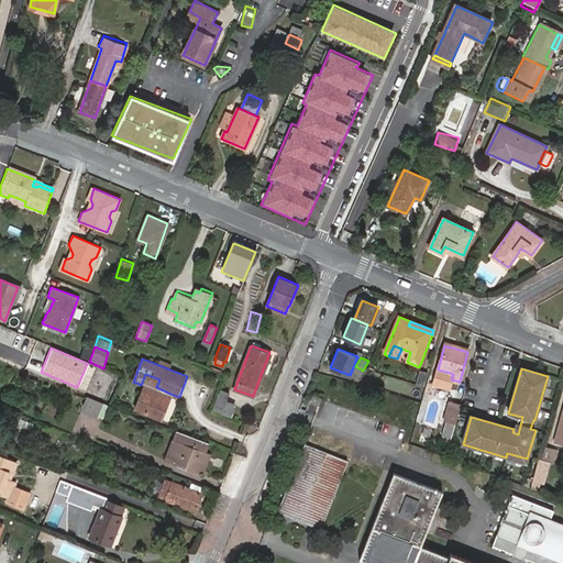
[(453,374),(438,370),(435,376),(451,379),(453,374)]
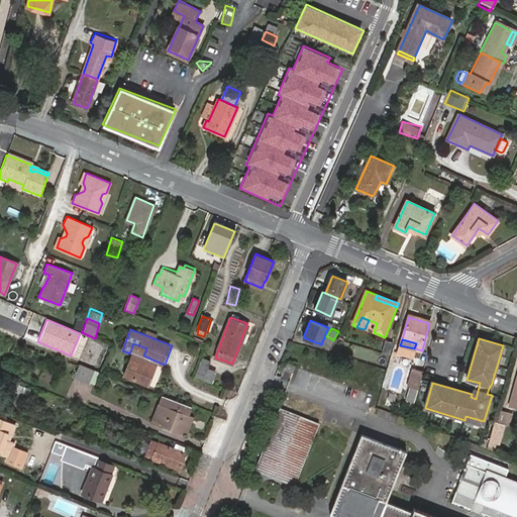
[(383,348),(391,350),(393,344),(385,341),(383,348)]
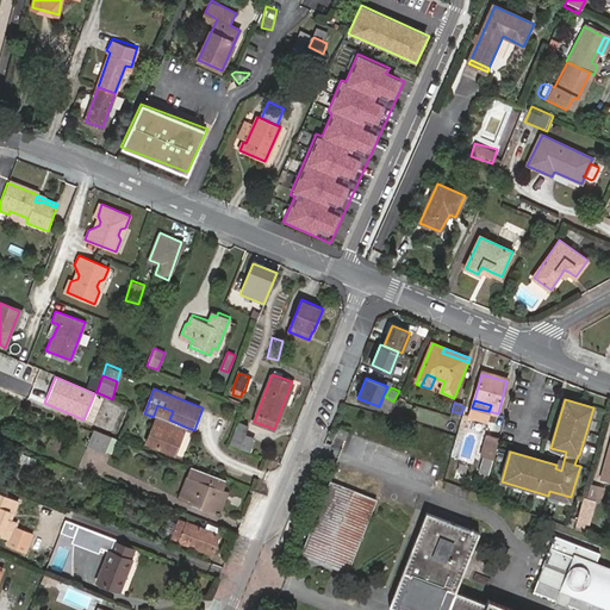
[(157,416),(147,443),(174,454),(185,427),(169,419),(173,411),(157,405),(154,415),(157,416)]
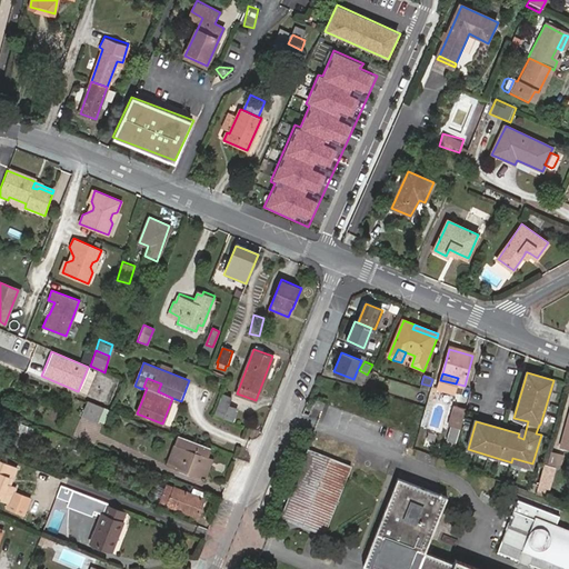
[(230,397),(222,393),(215,412),(231,419),(235,408),(228,406),(230,397)]
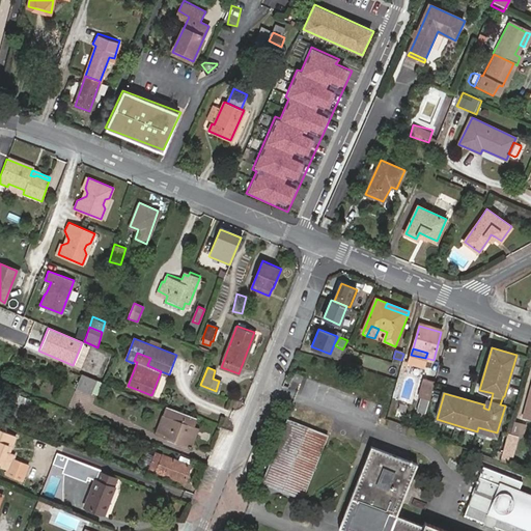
[(98,380),(82,373),(77,387),(93,393),(98,380)]
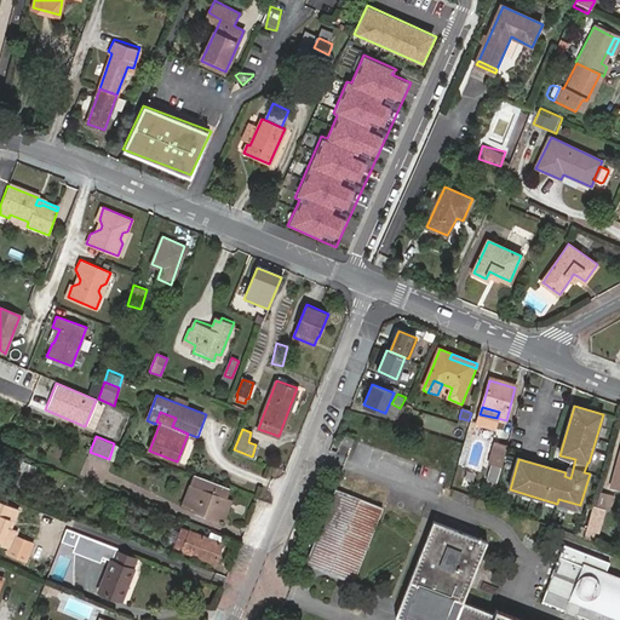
[(488,480),(498,483),(507,446),(495,442),(489,463),(492,463),(488,480)]
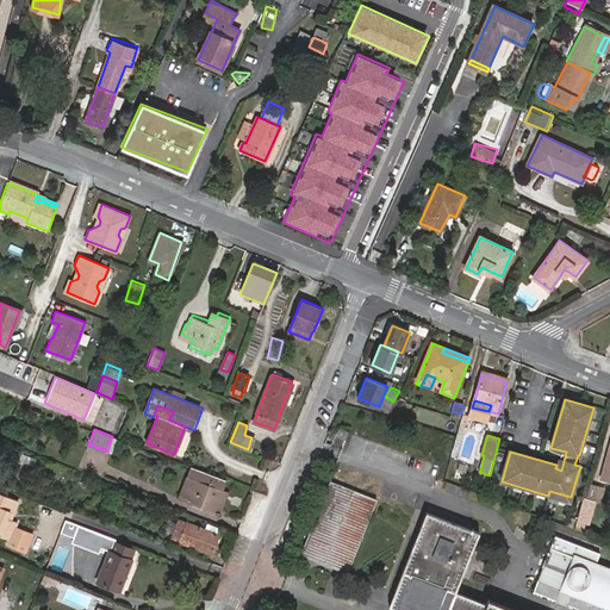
[(29,465),(43,470),(45,461),(31,456),(29,465)]
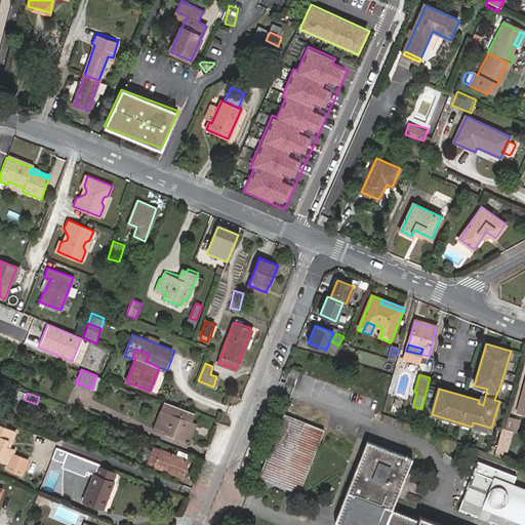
[(192,421),(195,413),(165,402),(156,428),(186,439),(192,421)]
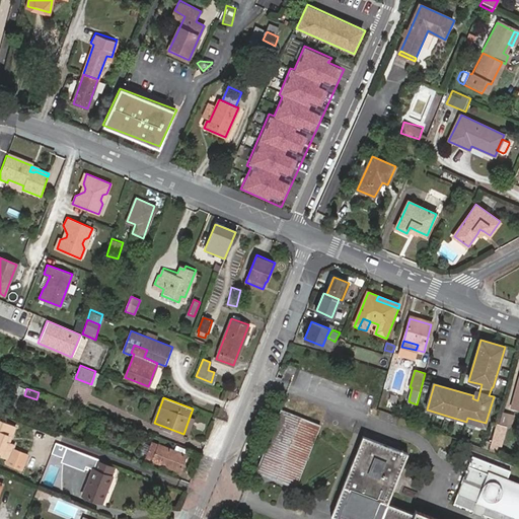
[(255,471),(296,488),(320,425),(281,409),(255,471)]
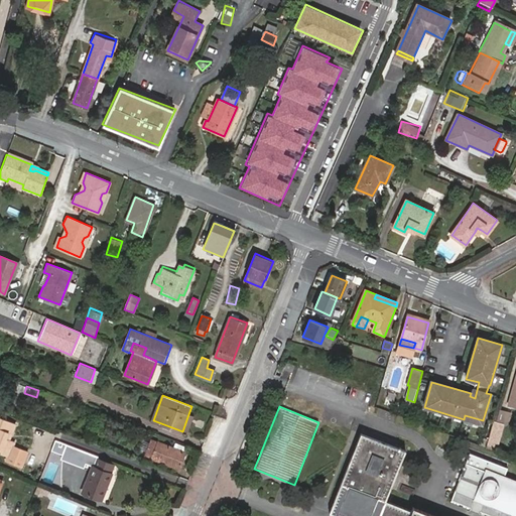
[(192,416),(188,414),(182,431),(186,433),(192,416)]
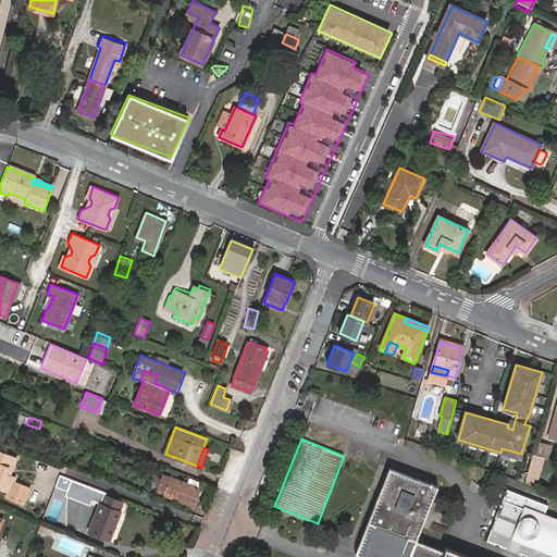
[(8,465),(13,467),(17,455),(0,448),(0,489),(9,493),(8,496),(25,503),(32,486),(14,479),(15,474),(10,472),(5,471),(8,465)]
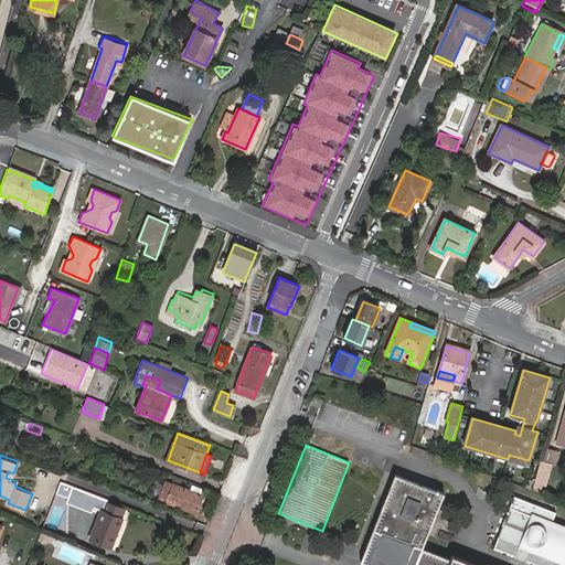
[(541,460),(532,490),(543,492),(551,464),(541,460)]
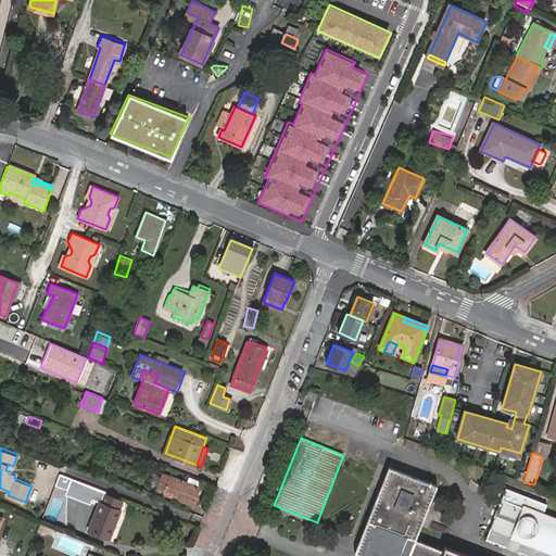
[(458,555),(445,551),(444,553),(417,542),(438,489),(389,470),(356,554),(361,555),(458,555)]
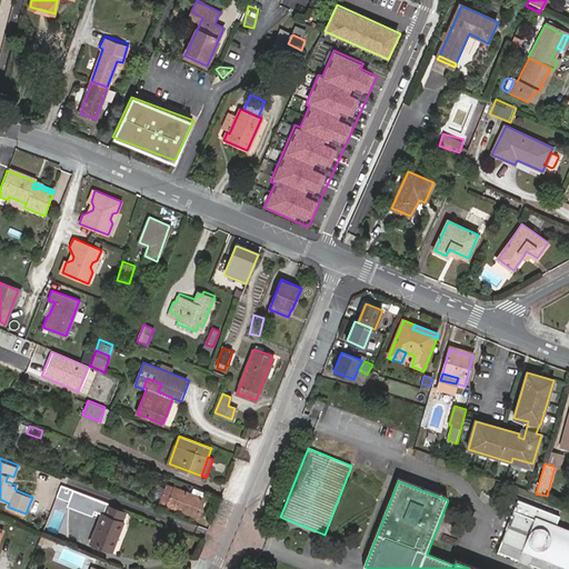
[(202,498),(190,493),(167,483),(160,501),(197,516),(203,498),(202,498)]
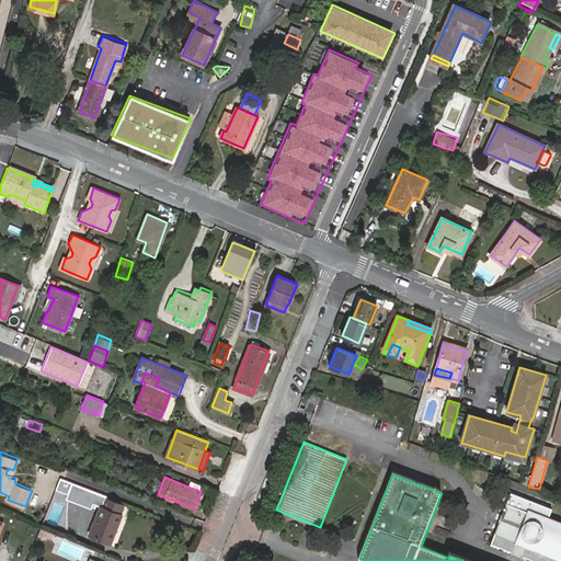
[(73,493),(77,483),(61,478),(58,488),(73,493)]
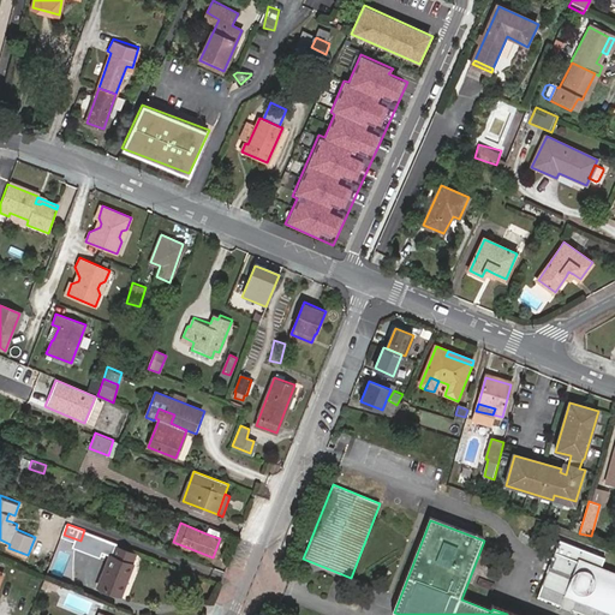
[(209,527),(206,533),(219,538),(221,532),(209,527)]
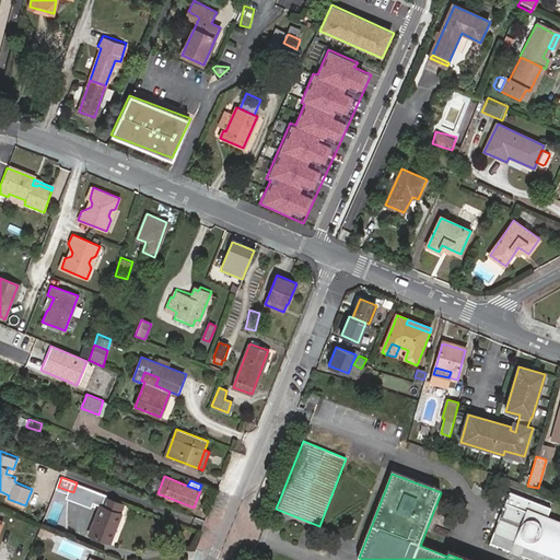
[(88,493),(90,488),(77,482),(73,492),(71,499),(83,503),(88,493)]
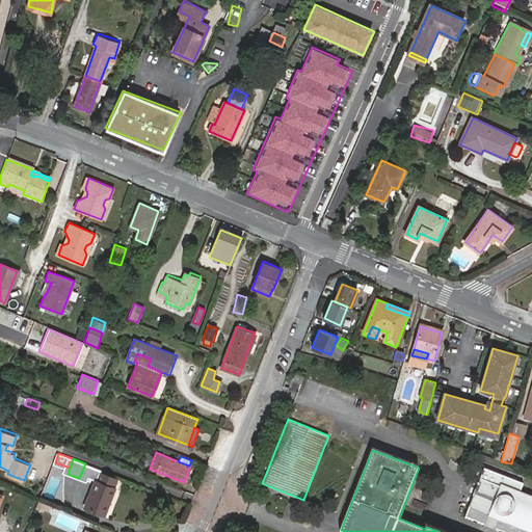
[(103,473),(104,471),(85,463),(83,469),(79,478),(89,482),(90,479),(97,481),(99,482),(102,476),(103,473)]
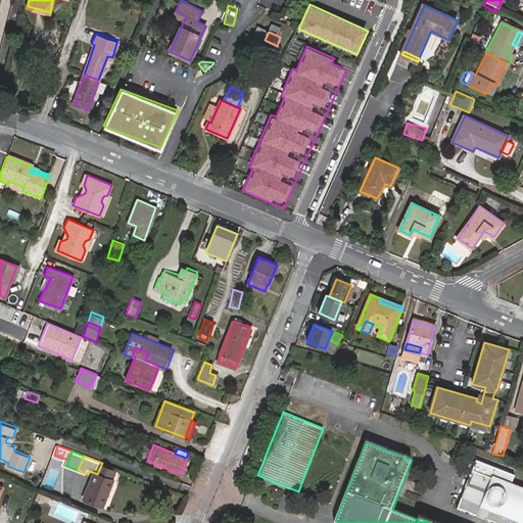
[(476,461),(458,508),(477,515),(476,517),(486,521),(487,519),(497,522),(521,522),(522,487),(512,483),(515,475),(476,461)]
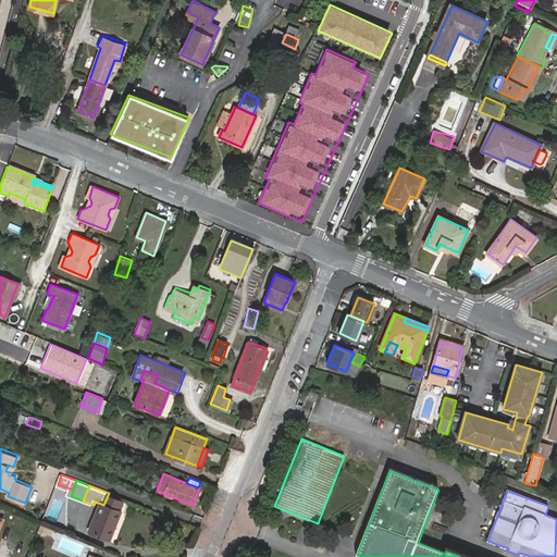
[(123,503),(108,495),(107,498),(103,505),(101,504),(91,532),(111,540),(122,512),(120,510),(123,503)]
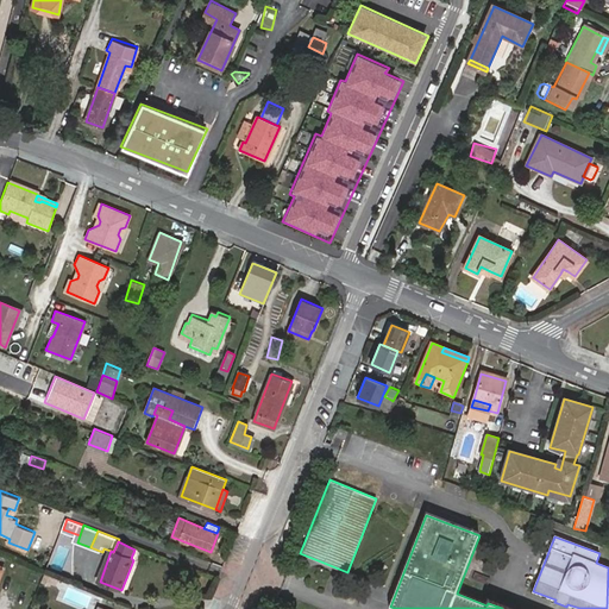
[(79,548),(75,573),(96,577),(101,552),(79,548)]
